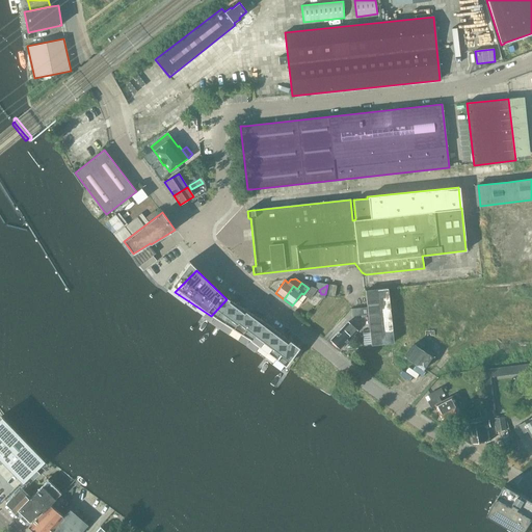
[(329,285),(327,296),(334,297),(336,286),(329,285)]
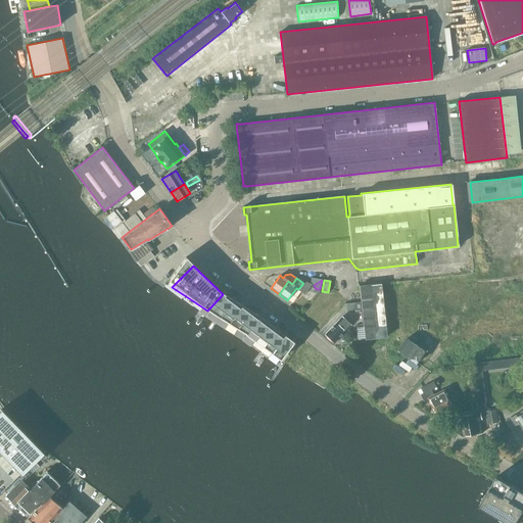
[(312,284),(305,282),(299,290),(304,294),(312,284)]
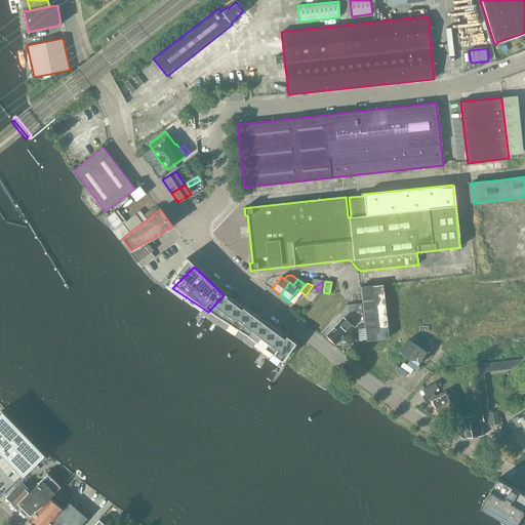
[(361,287),(366,340),(388,338),(382,285),(361,287)]
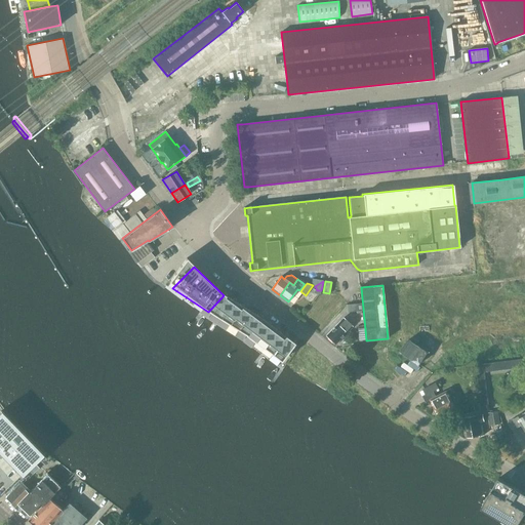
[(234,301),(224,295),(208,312),(217,318),(234,301)]
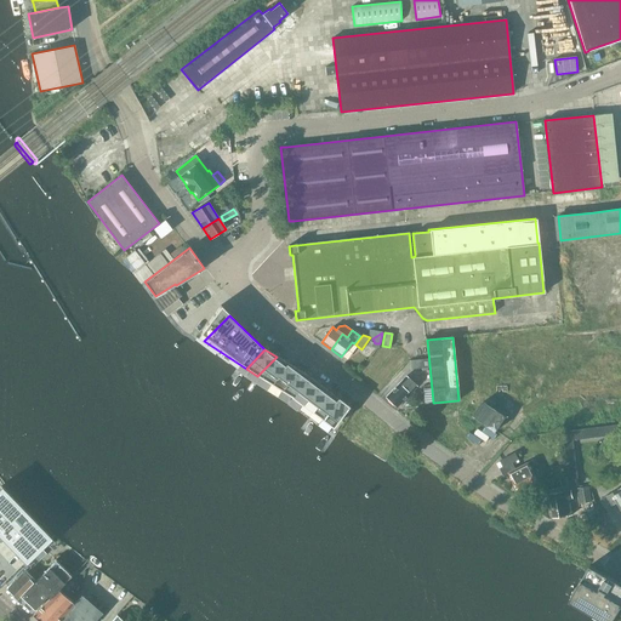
[(289,364),(277,357),(257,376),(269,383),(289,364)]
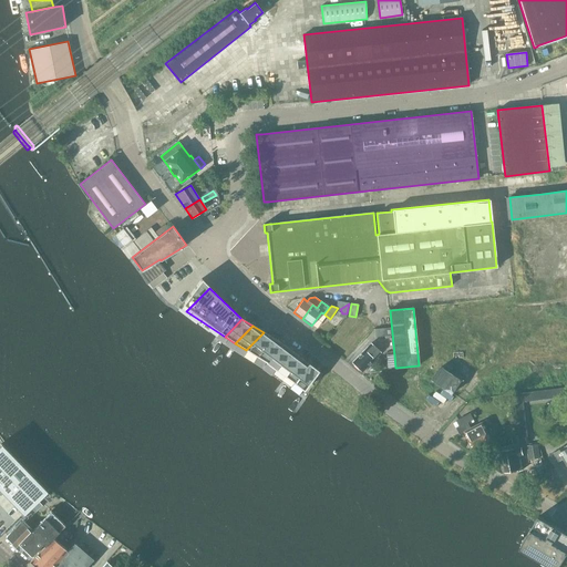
[(274,339),(264,332),(246,350),(257,357),(274,339)]
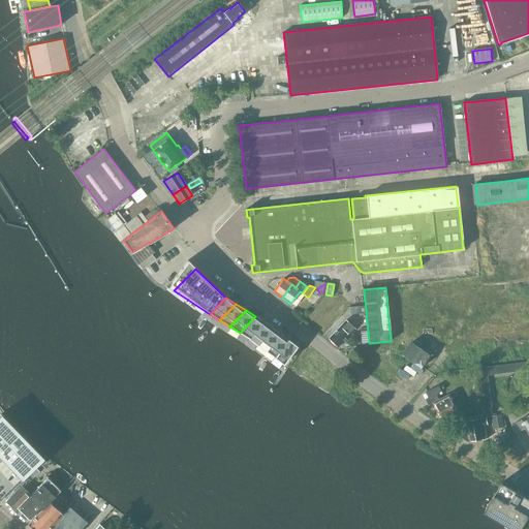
[(266,322),(255,316),(240,333),(249,339),(266,322)]
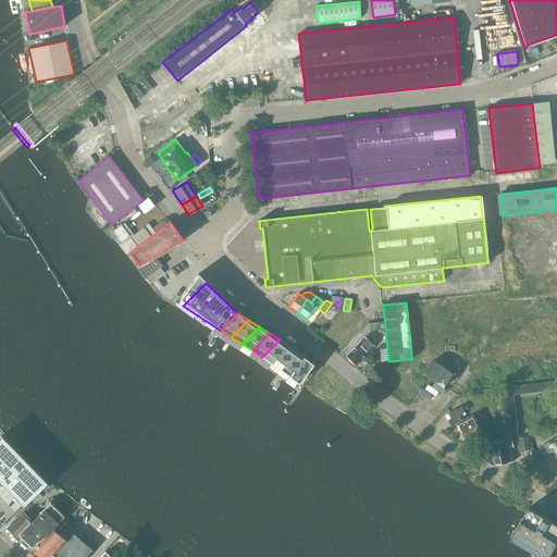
[(346,356),(356,366),(374,346),(364,337),(346,356)]
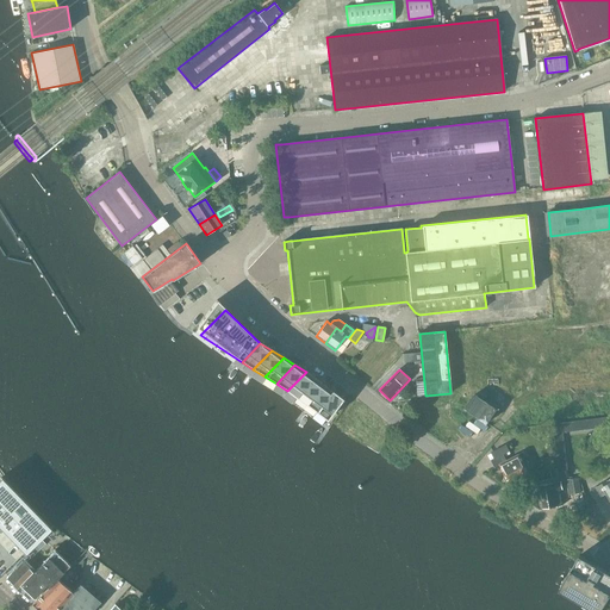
[(317,379),(306,372),(287,391),(298,398),(317,379)]
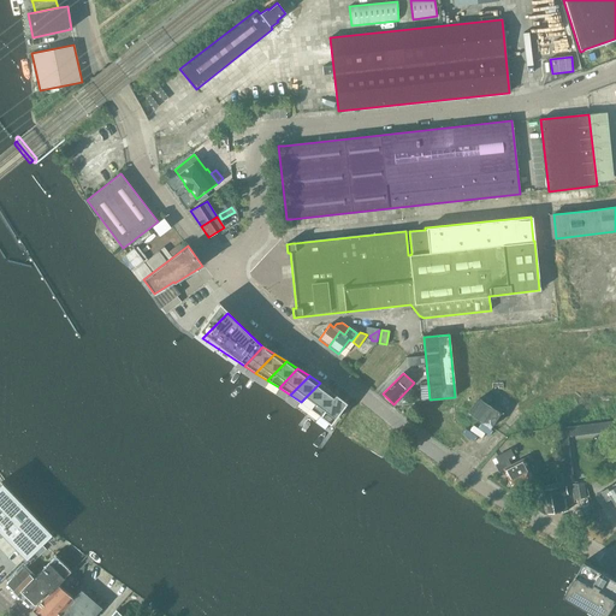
[(331,390),(320,383),(301,402),(312,410),(331,390)]
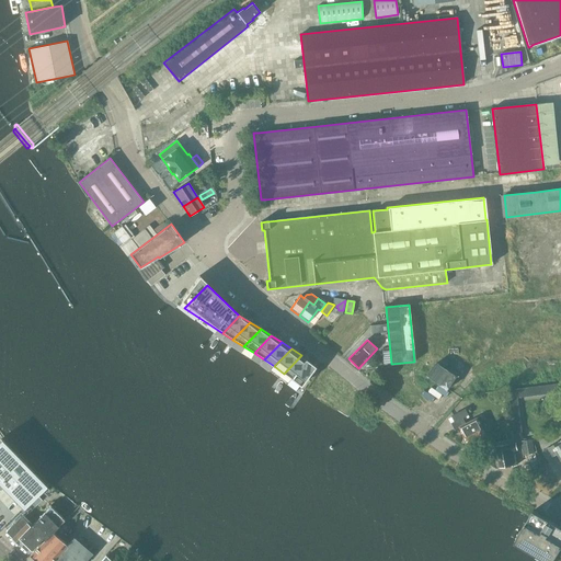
[(311,363),(301,355),(284,374),(294,380),(311,363)]
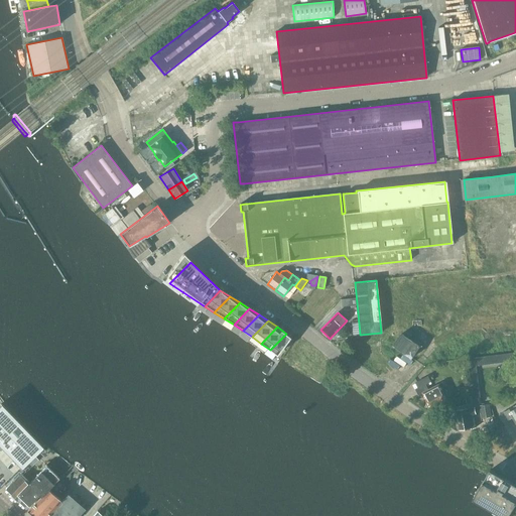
[(295,340),(286,334),(270,350),(279,356),(295,340)]
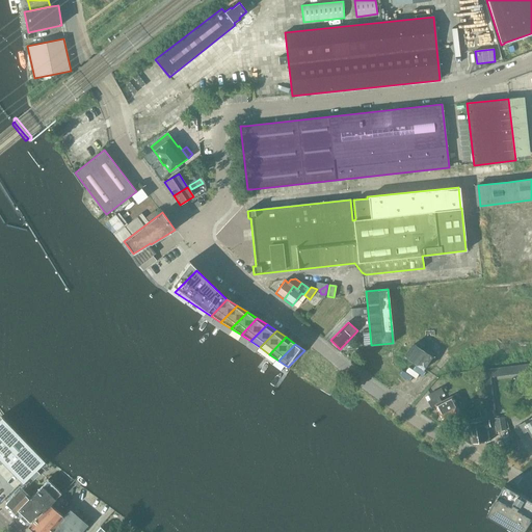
[(406,356),(425,369),(433,356),(415,344),(406,356)]
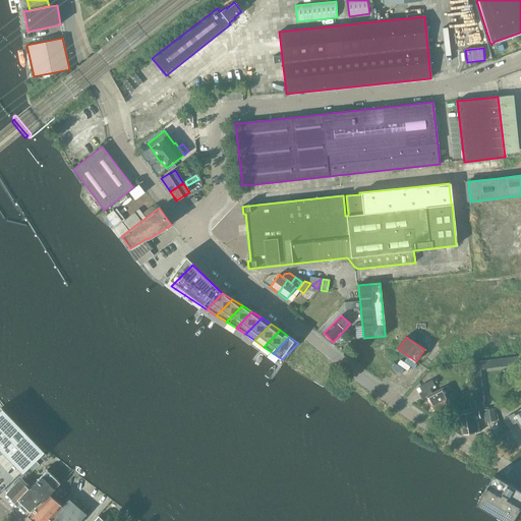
[(307,350),(298,343),(282,359),(292,366),(307,350)]
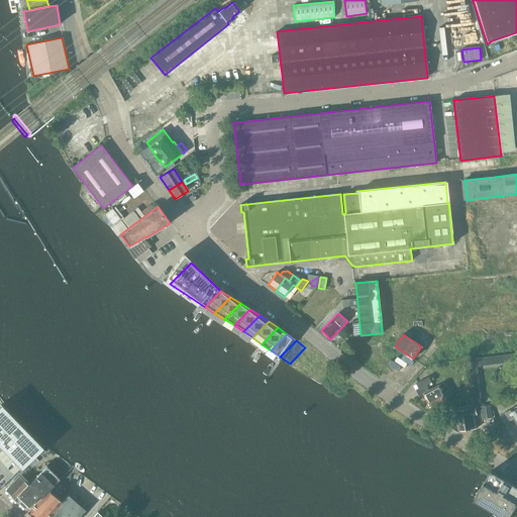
[(516,352),(469,359),(474,405),(482,404),(478,367),(516,360),(516,352)]
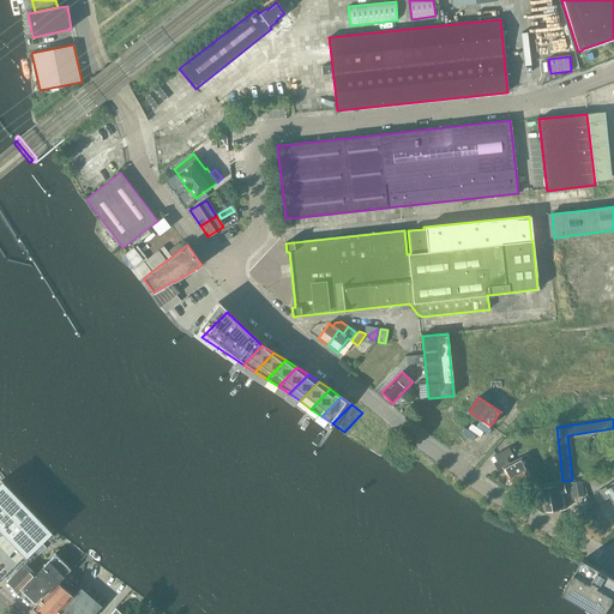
[(498,470),(504,467),(509,476),(507,477),(509,479),(507,481),(510,485),(512,485),(513,487),(533,476),(525,462),(530,459),(528,455),(510,464),(507,457),(513,455),(510,447),(495,456),(498,462),(495,463),(498,470)]
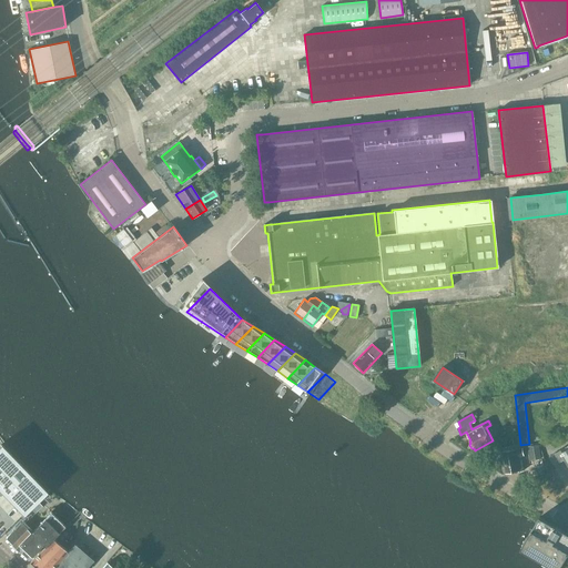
[(543,455),(540,444),(515,446),(515,449),(514,449),(515,450),(509,450),(509,449),(503,450),(503,452),(503,453),(500,453),(501,459),(504,458),(506,474),(524,470),(523,466),(527,466),(525,458),(543,455)]
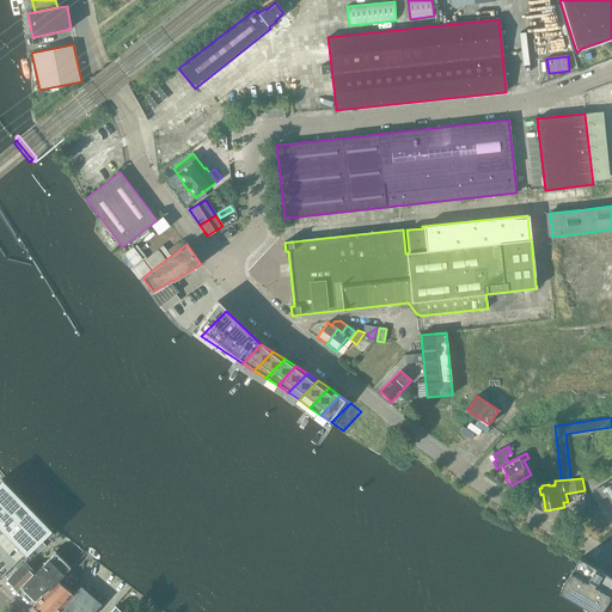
[(0,479),(0,528),(25,555),(50,530),(1,479),(0,479)]
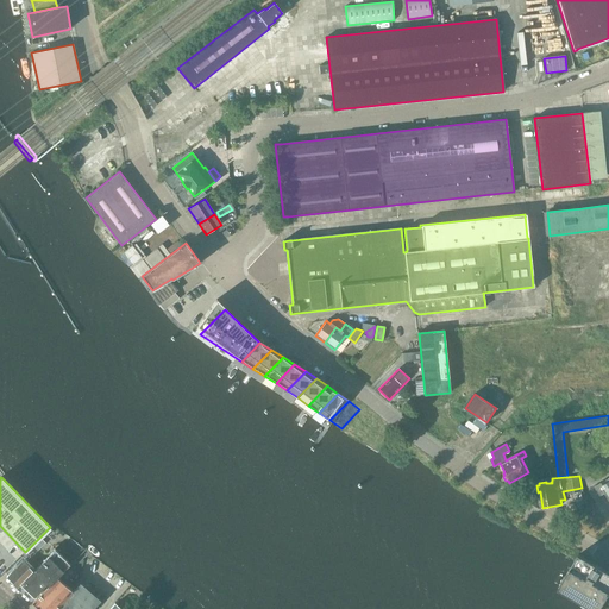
[(607,491),(608,495),(608,481),(604,484),(602,482),(591,488),(597,497),(607,491)]
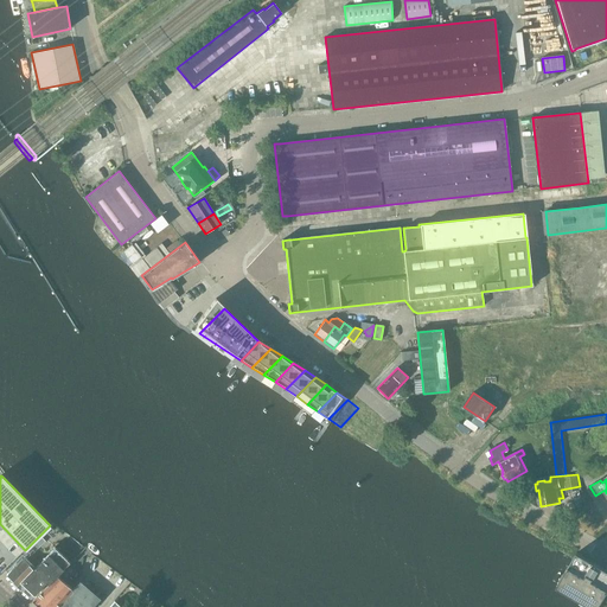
[(36,550),(45,540),(40,536),(30,547),(36,550)]
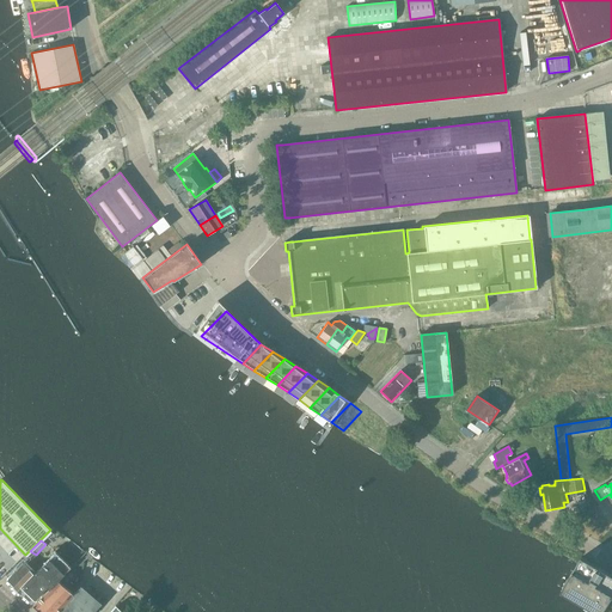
[(46,587),(48,589),(71,567),(55,551),(34,574),(36,576),(19,593),(22,595),(23,595),(30,603),(46,587)]
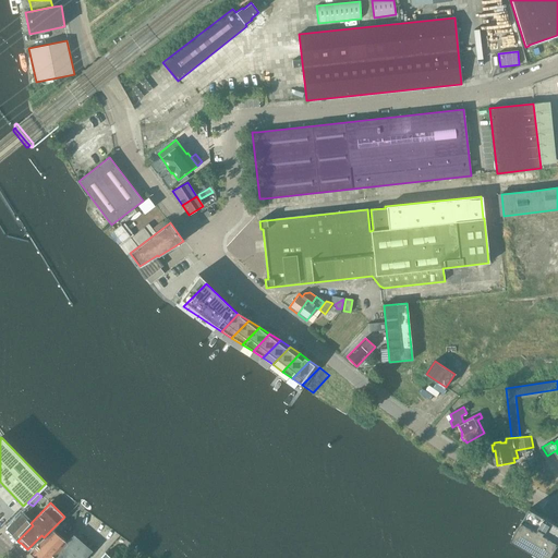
[(557,557),(557,526),(552,523),(552,521),(549,520),(549,519),(548,519),(542,516),(542,514),(541,513),(540,514),(533,510),(534,510),(531,508),(512,540),(543,557),(557,557)]
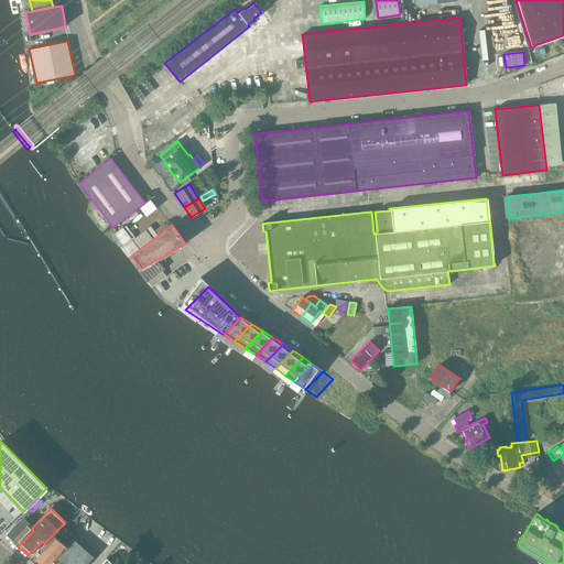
[(14,546),(18,546),(33,531),(31,529),(20,519),(6,534),(12,540),(11,541),(12,541),(12,543),(14,546)]
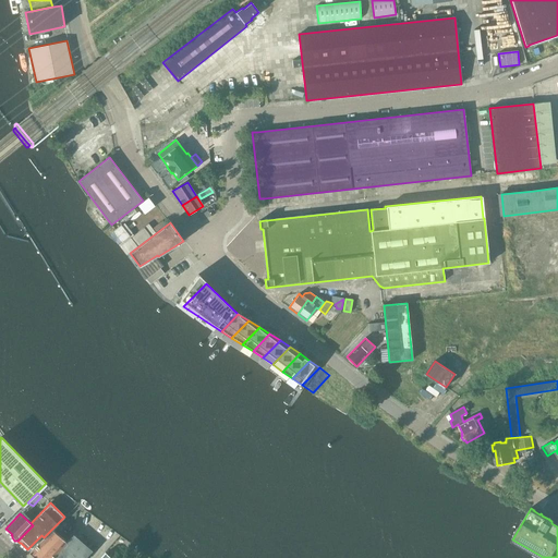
[(35,557),(52,557),(73,534),(77,530),(68,520),(68,521),(64,517),(44,537),(29,553),(35,557)]
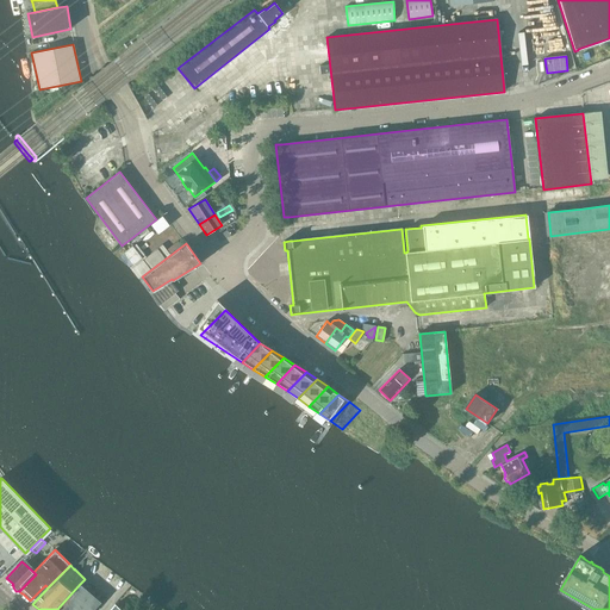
[(92,609),(99,602),(94,597),(80,584),(57,609),(92,609)]
